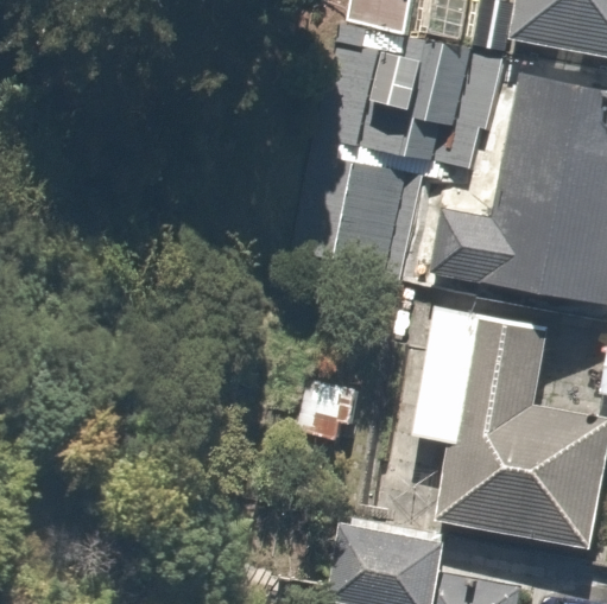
[(606,0),(516,0),(510,39),(606,53),(606,0)]
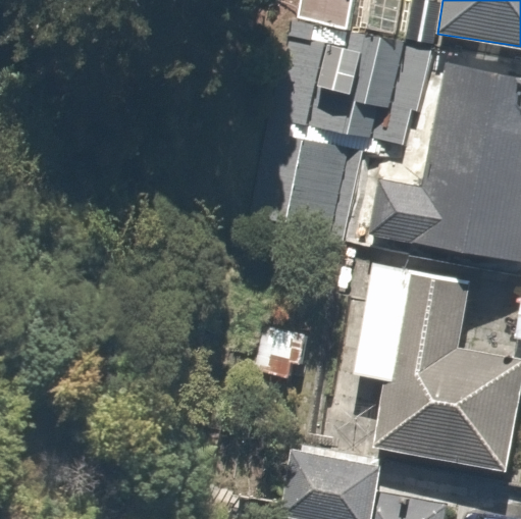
[(520,271),(520,71),(444,59),(423,185),(372,176),(361,247),(520,271)]
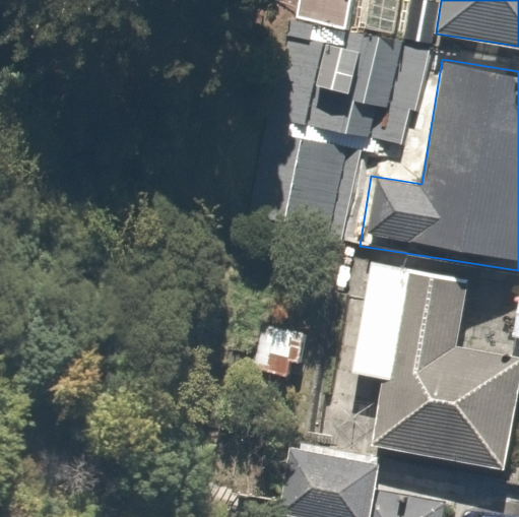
[(475,281),(370,261),(347,375),(387,382),(374,446),(505,470),(518,395),(518,356),(463,345),(475,281)]
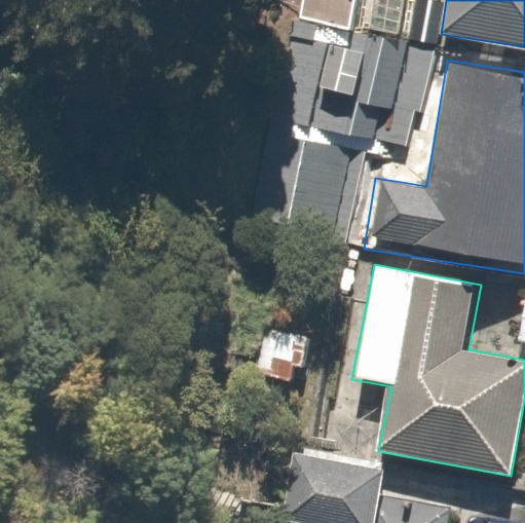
[(306,338),(247,333),(244,378),(302,383),(306,338)]
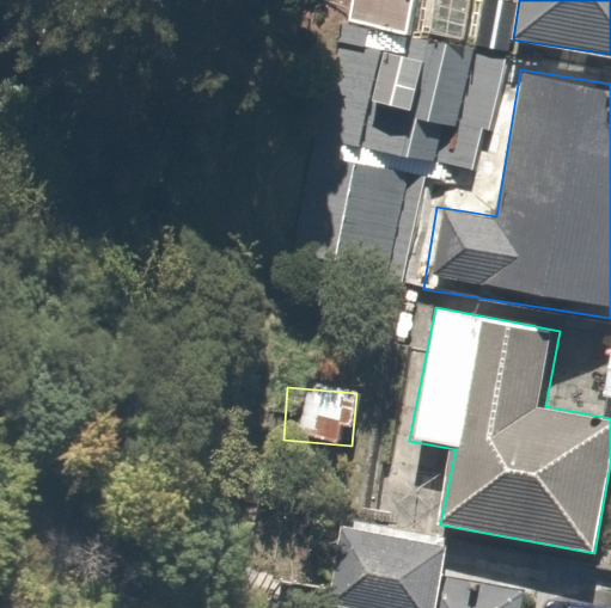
[(519,607),(521,597),(444,583),(452,542),(352,522),(335,607),(519,607)]
